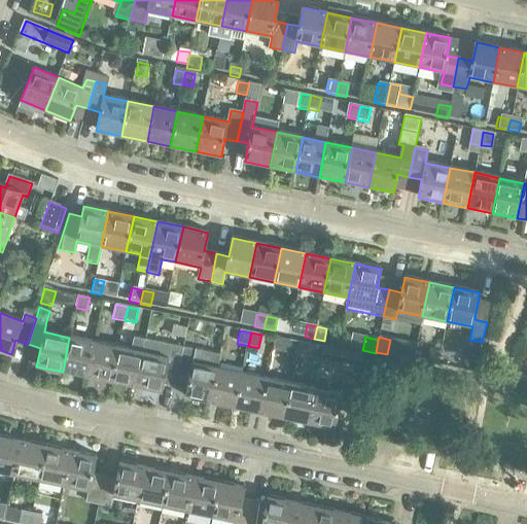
[(86,377),(94,343),(69,338),(63,372),(86,377)]
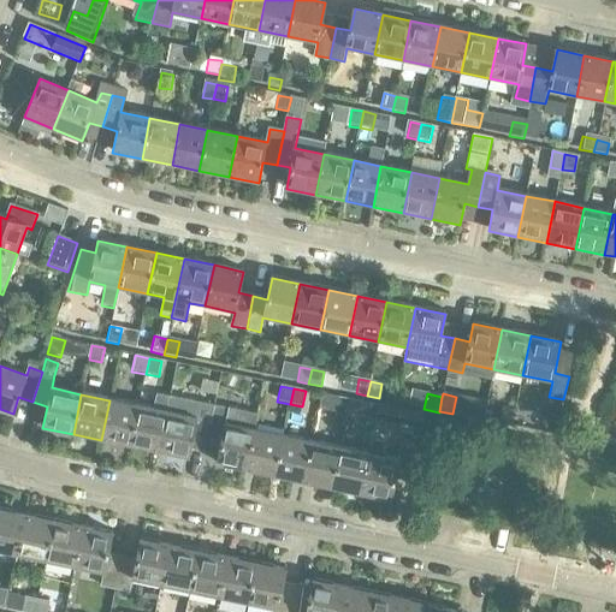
[(159,452),(171,397),(157,394),(154,409),(138,406),(130,446),(159,452)]
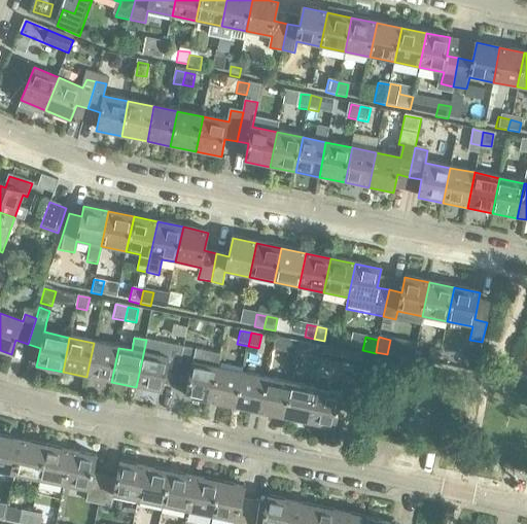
[(174,389),(182,349),(171,347),(168,358),(155,355),(157,343),(146,340),(136,387),(161,392),(162,386),(174,389)]
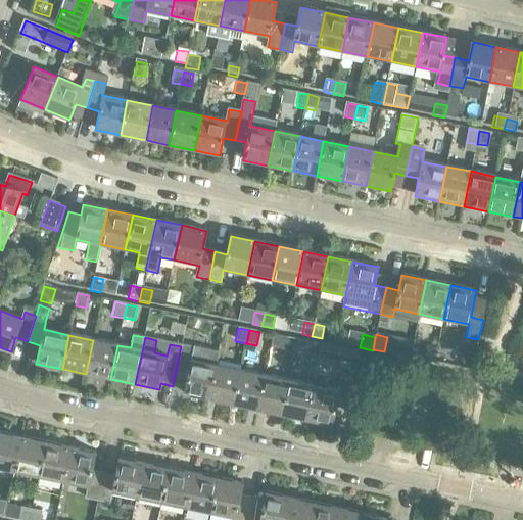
[(295,356),(298,340),(288,338),(285,353),(295,356)]
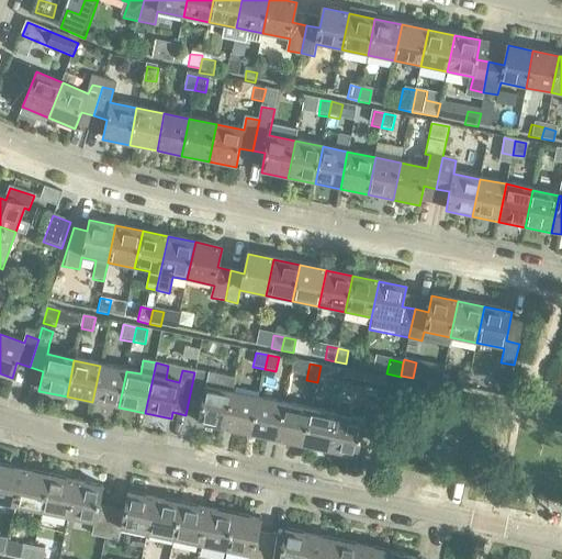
[(119,407),(126,371),(100,366),(92,402),(119,407)]
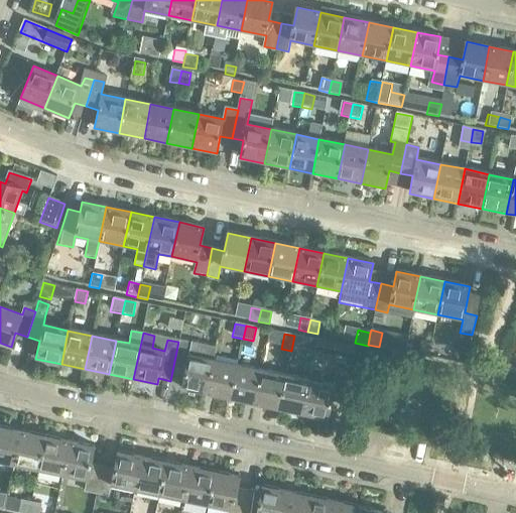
[(294,336),(291,351),(302,353),(306,339),(294,336)]
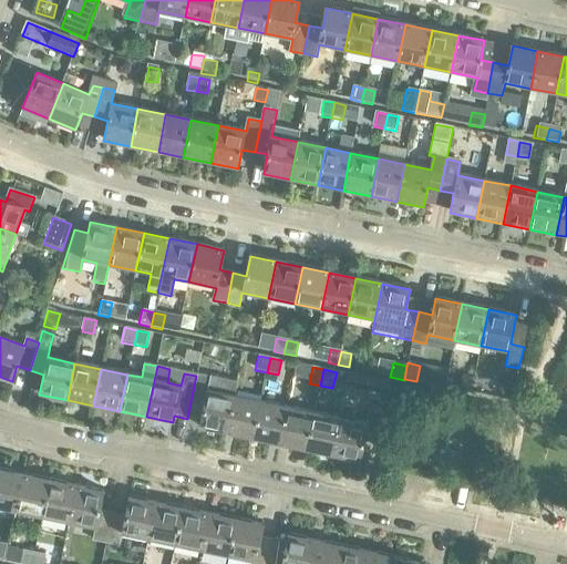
[(464,375),(461,391),(471,392),(474,377),(464,375)]
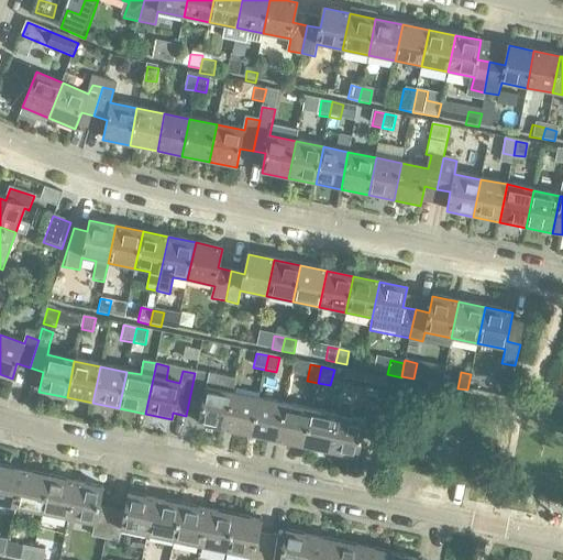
[(225,431),(233,394),(206,388),(208,376),(195,373),(186,416),(199,418),(198,426),(225,431)]
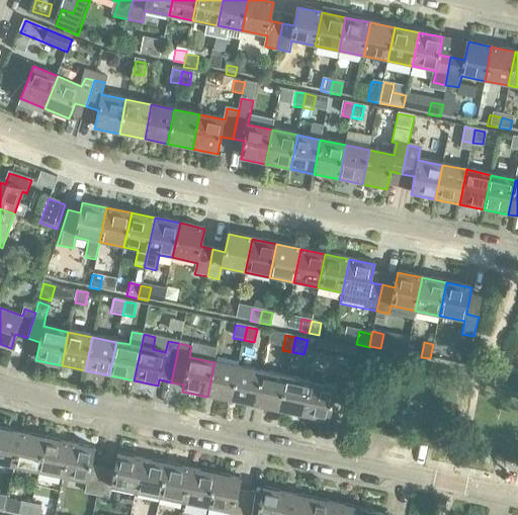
[(341,347),(339,359),(353,362),(355,350),(354,350),(353,349),(347,348),(341,347)]
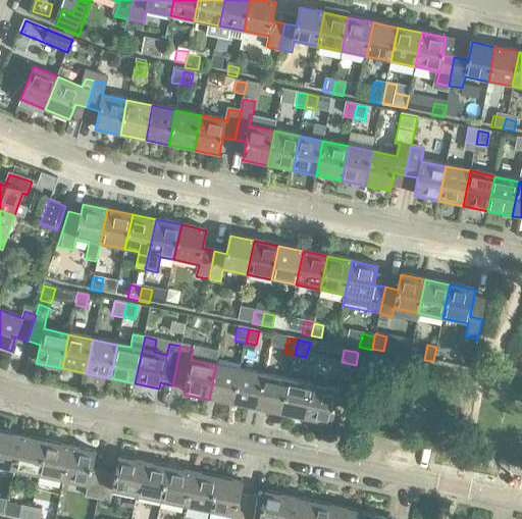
[(232,405),(240,370),(216,365),(209,400),(232,405)]
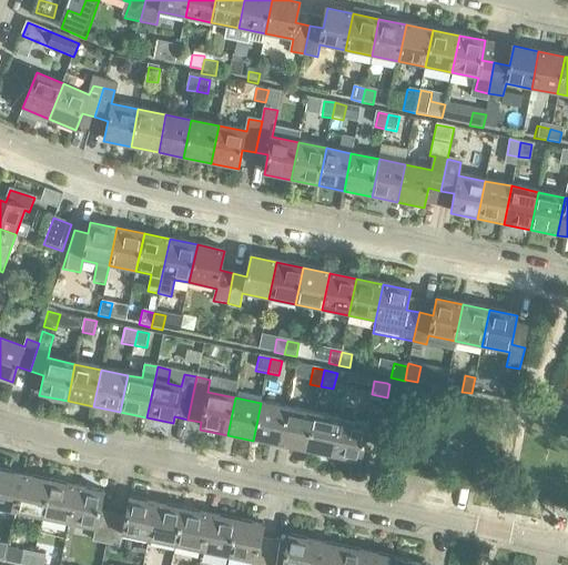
[(280,446),(288,409),(261,403),(253,441),(280,446)]
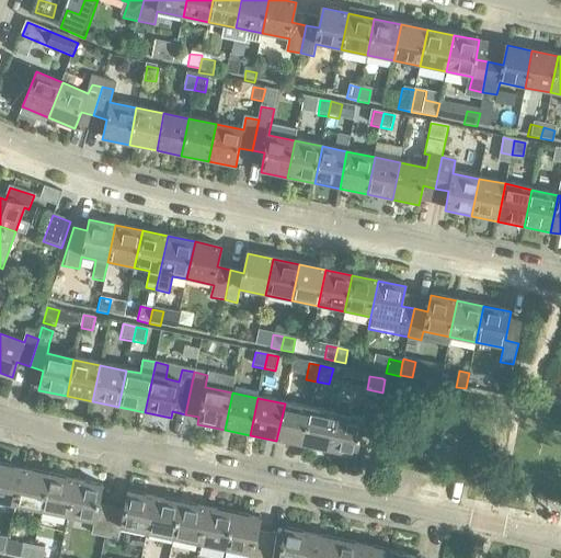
[(302,446),(310,409),(285,403),(276,441),(302,446)]
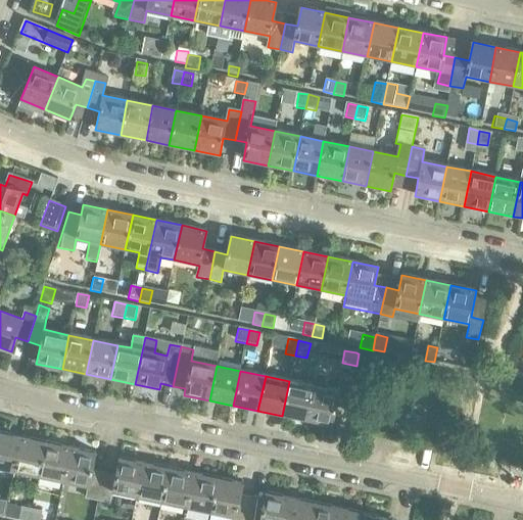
[(313,386),(305,421),(331,426),(335,408),(347,411),(353,382),(341,379),(339,391),(313,386)]
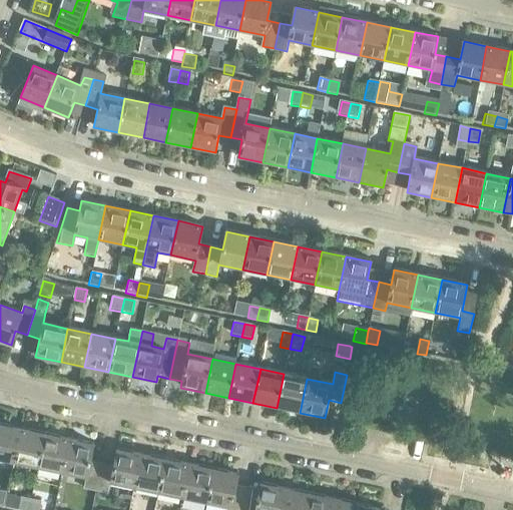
[(300,413),(307,379),(284,374),(277,408),(300,413)]
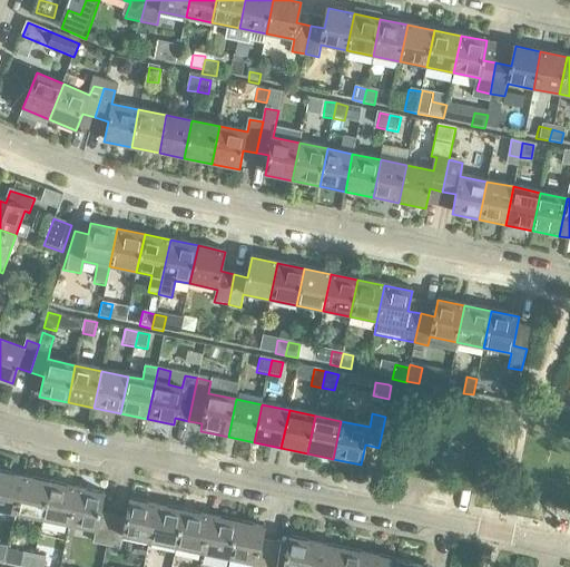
[(0,512),(15,516),(22,477),(0,471),(0,512)]
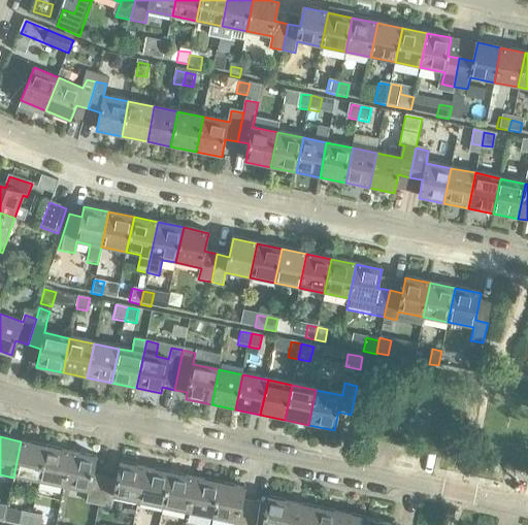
[(37,483),(44,447),(21,441),(13,478),(37,483)]
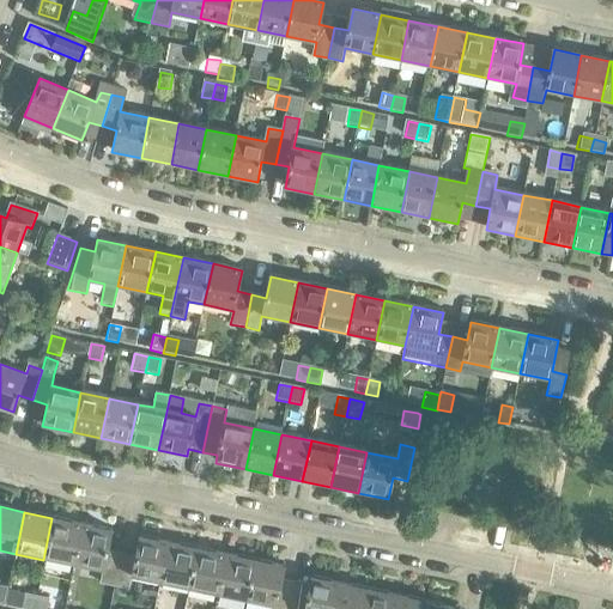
[(72,566),(80,524),(52,518),(43,560),(72,566)]
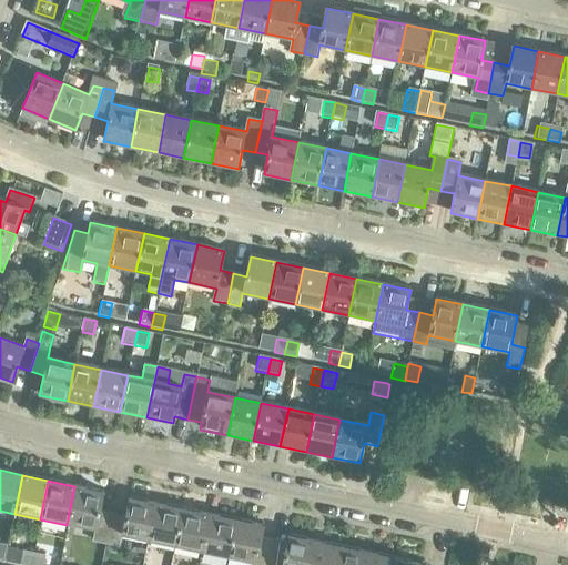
[(105,545),(111,515),(98,512),(102,493),(74,486),(67,525),(93,531),(91,543),(105,545)]
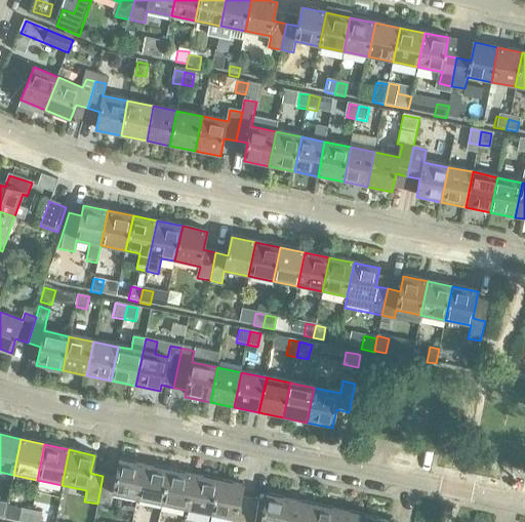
[(136,502),(144,466),(119,460),(115,479),(103,476),(97,504),(109,507),(112,495),(136,502)]
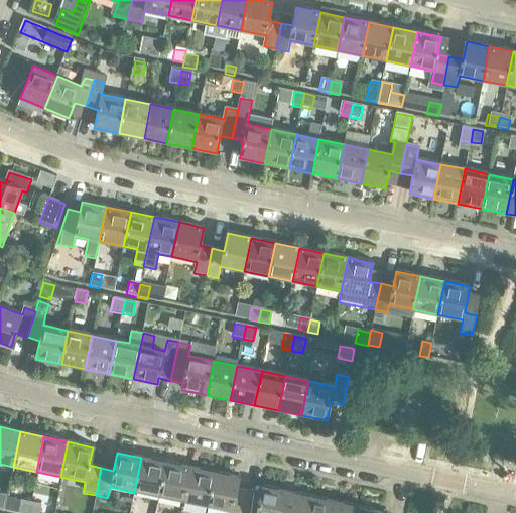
[(157,498),(165,463),(141,458),(134,493),(157,498)]
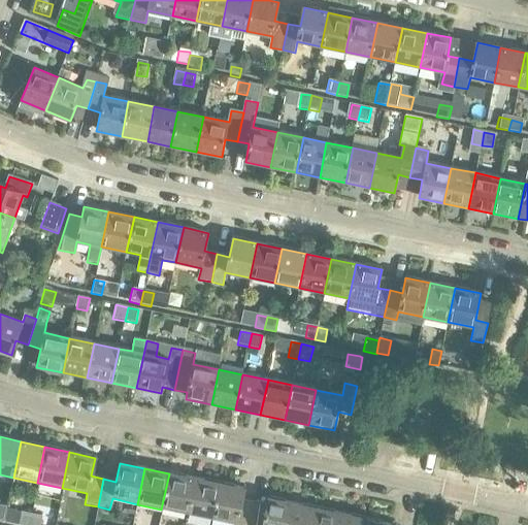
[(186,515),(194,479),(169,473),(161,510),(186,515)]
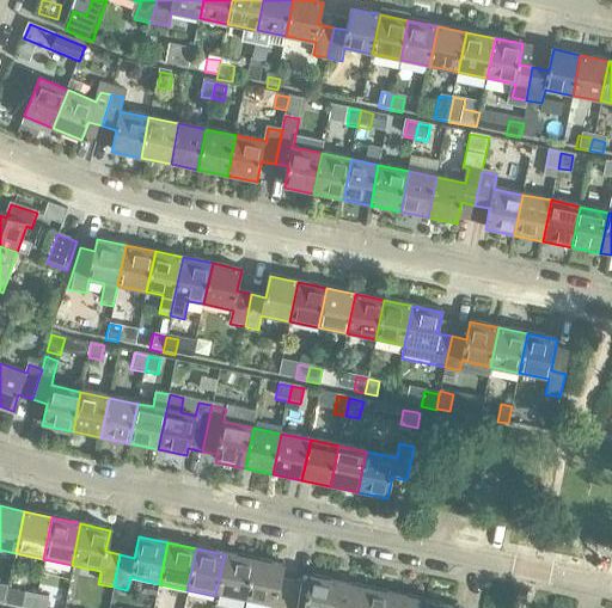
[(244,602),(252,560),(225,554),(215,596),(244,602)]
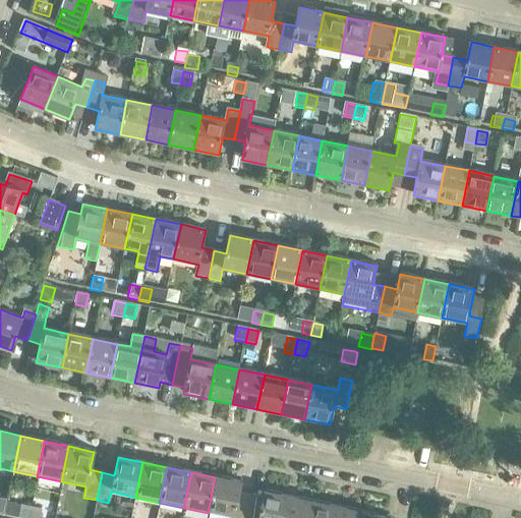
[(244,517),(249,497),(238,495),(240,483),(215,477),(208,513),(228,517),(244,517)]
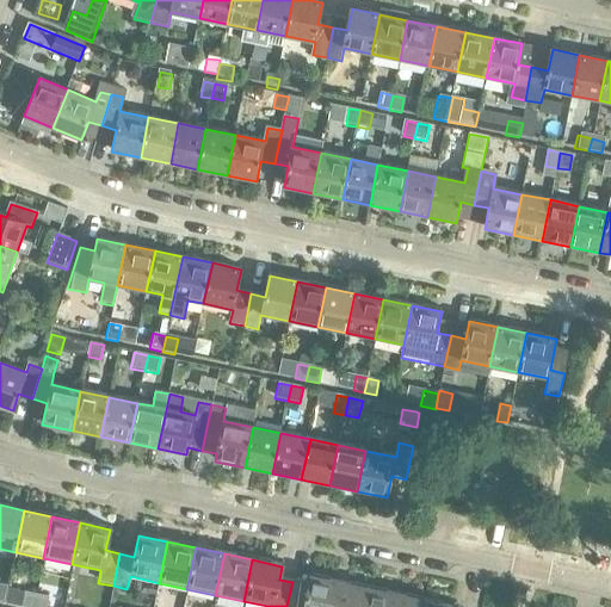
[(292,582),(287,606),(333,606),(338,583),(309,577),(308,586),(292,582)]
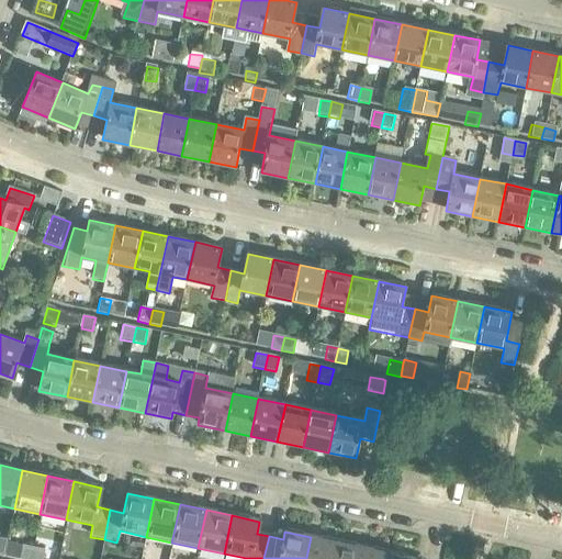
[(334,558),(337,543),(311,537),(306,558),(334,558)]
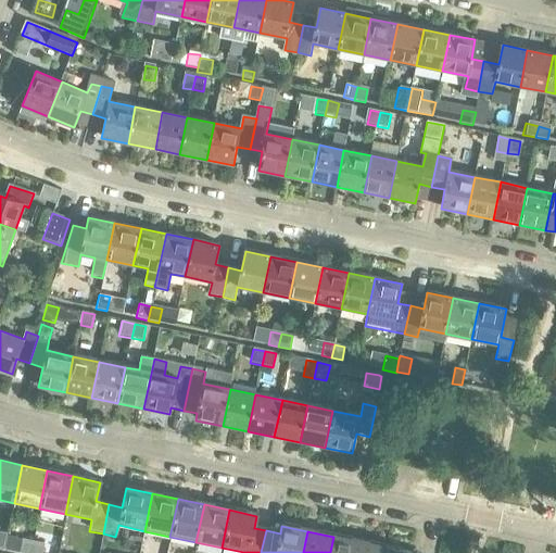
[(357,552),(359,542),(333,537),(330,552),(357,552)]
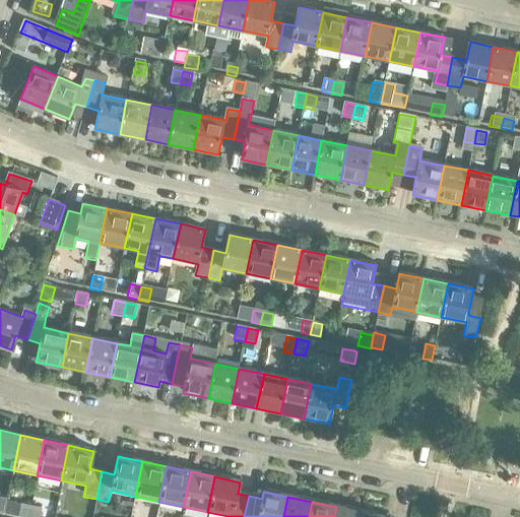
[(29,507),(20,505),(18,516),(27,516),(29,507)]
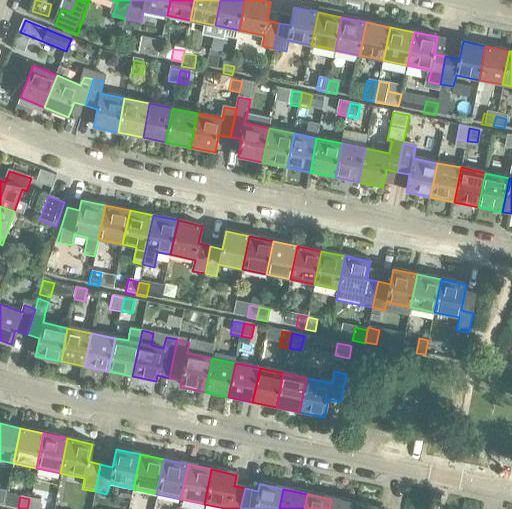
[(41,508),(43,502),(29,499),(27,508),(41,508)]
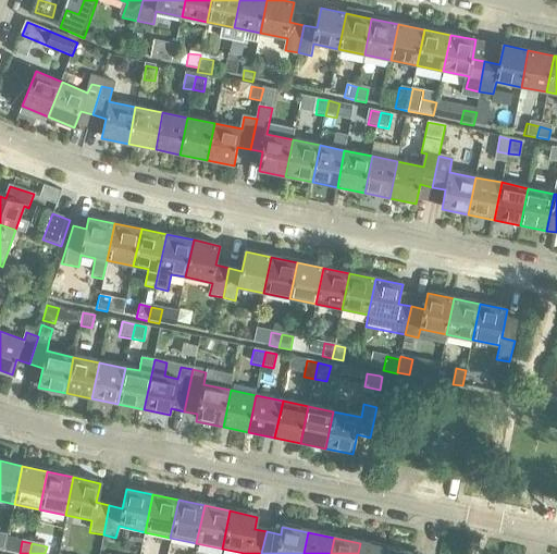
[(384,553),(385,549),(360,543),(358,553),(384,553)]
